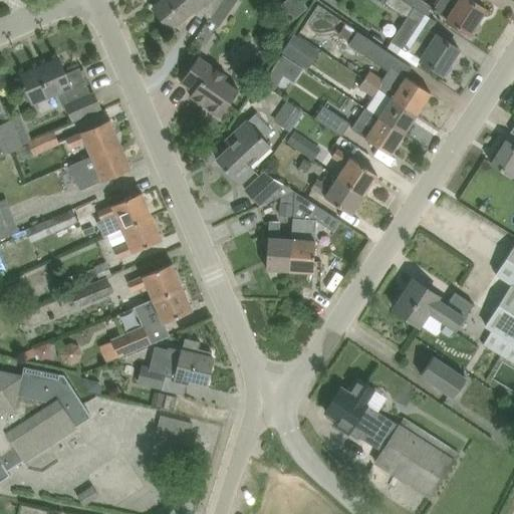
[(210,21),(223,0),(162,0),(153,9),(170,29),(197,6),(210,21)]
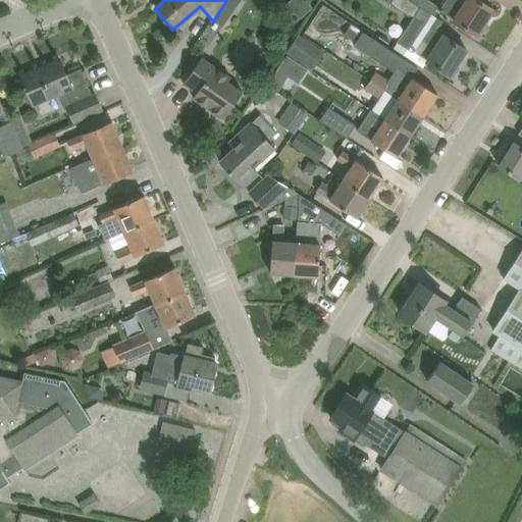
[(226,0),(213,20),(222,28),(241,0),(226,0)]
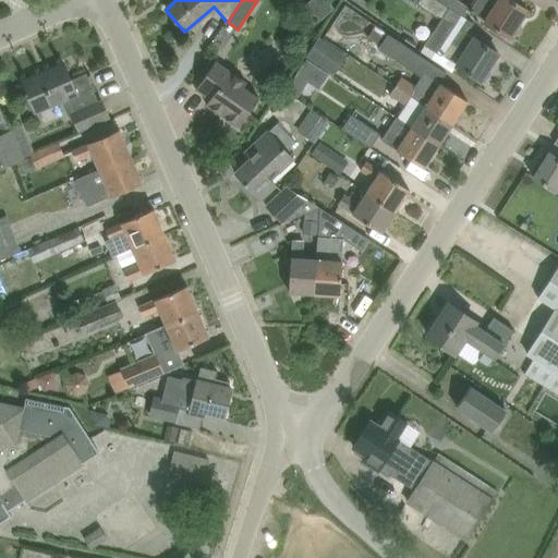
[(499,53),(476,38),(476,39),(459,28),(465,17),(450,8),(450,7),(439,0),(419,0),(417,2),(438,17),(439,15),(444,19),(425,45),(441,56),(443,53),(444,53),(482,81),(499,53)]
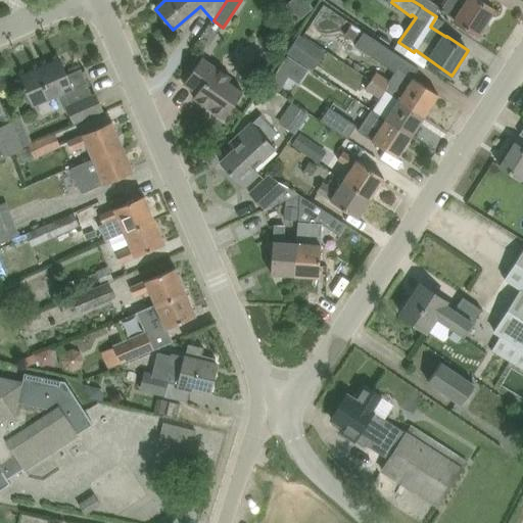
[(494,9),(481,0),(446,0),(441,8),(478,35),(494,9)]
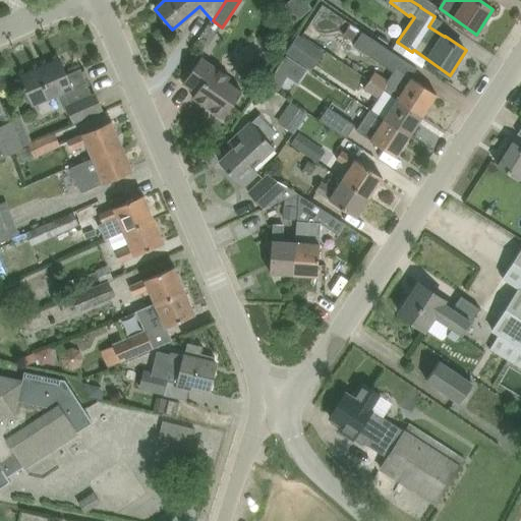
[(344,35),(383,61),(391,51),(352,23),(344,35)]
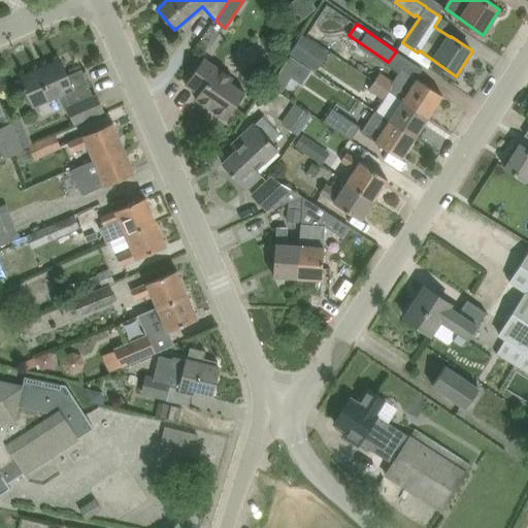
[(290,56),(272,84),(283,90),(291,77),(302,85),(311,69),(290,56)]
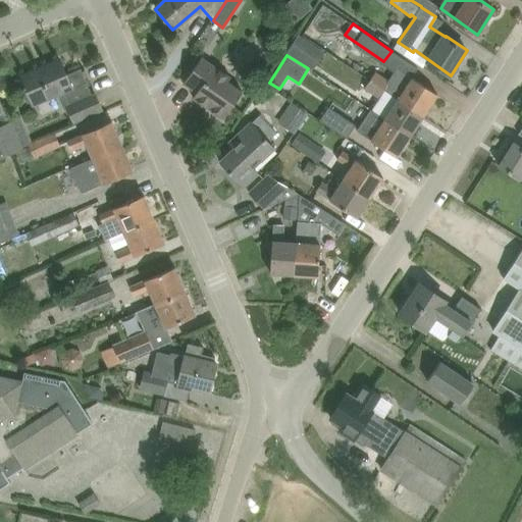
[(224,118),(244,91),(228,81),(231,76),(202,57),(184,84),(197,92),(194,97),(224,118)]
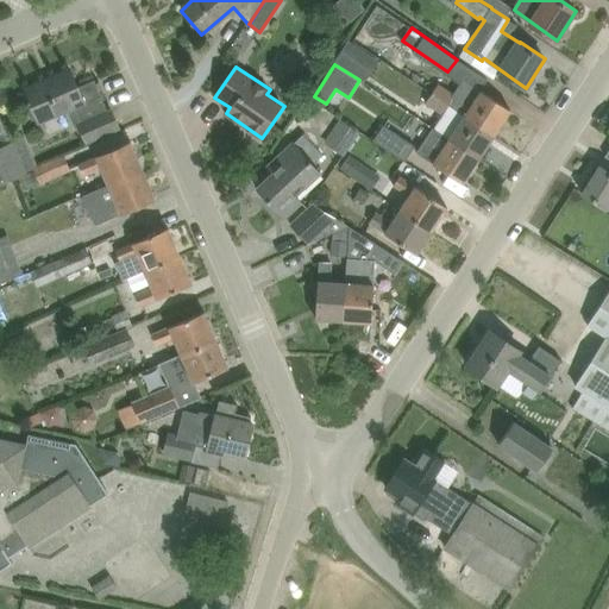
[(420,99),(427,87),(396,68),(389,80),(420,99)]
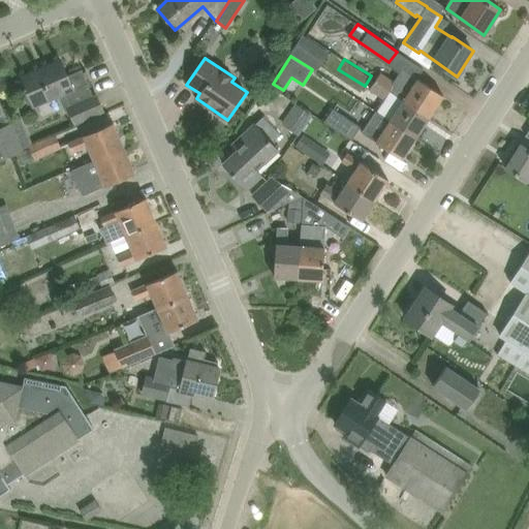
[(34,105),(59,95),(65,111),(68,110),(74,125),(104,114),(97,96),(94,97),(82,69),(67,75),(61,60),(22,76),(34,105)]
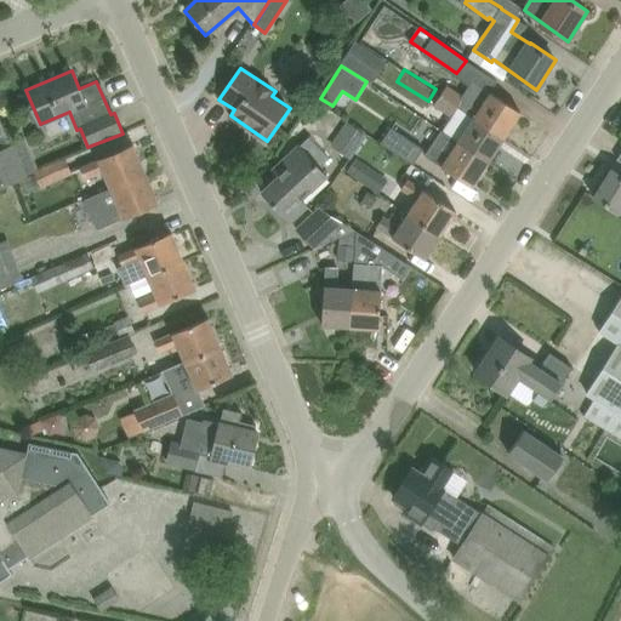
[(522,112),(472,80),(463,93),(448,84),(440,95),(505,136),(522,112)]
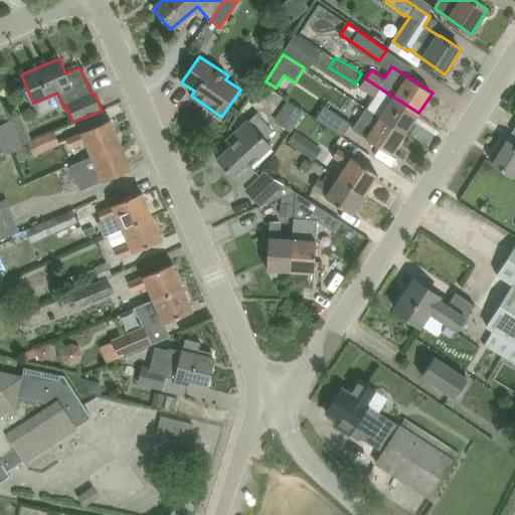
[(366,108),(365,110),(404,136),(418,113),(365,78),(359,88),(373,96),(366,108)]
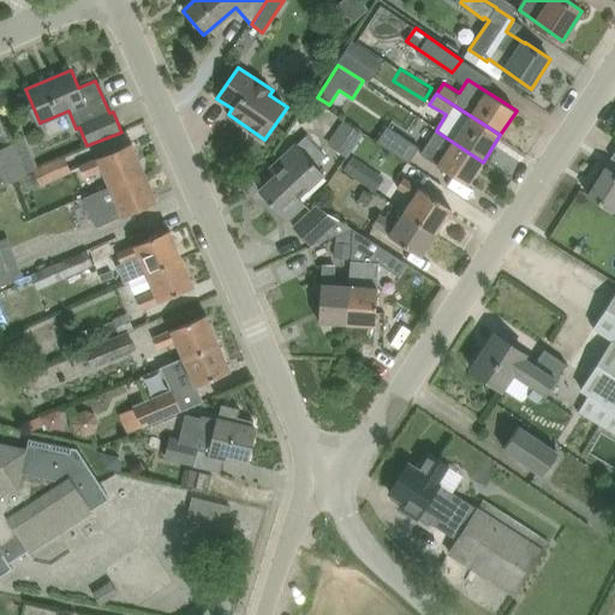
[(0,185),(25,174),(0,114),(0,185)]
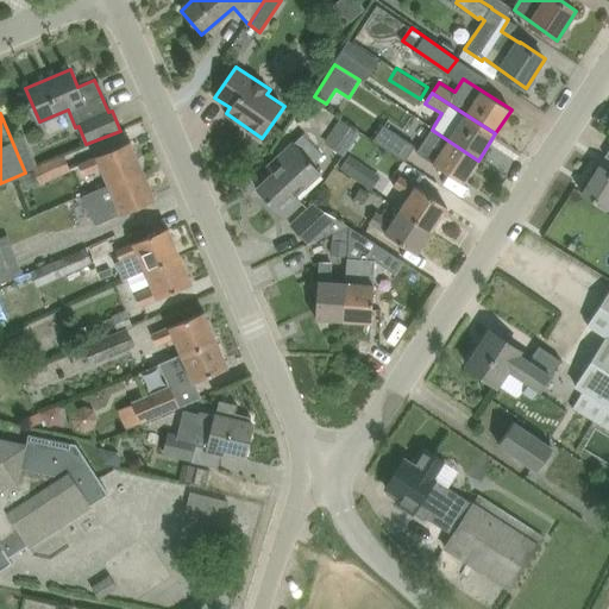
[(344,156),(360,132),(340,118),(324,143),(344,156)]
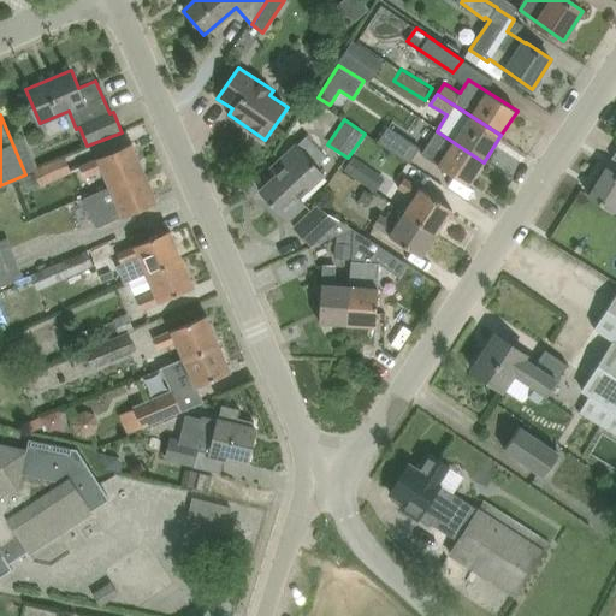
[(378,142),(409,164),(420,147),(389,126),(378,142)]
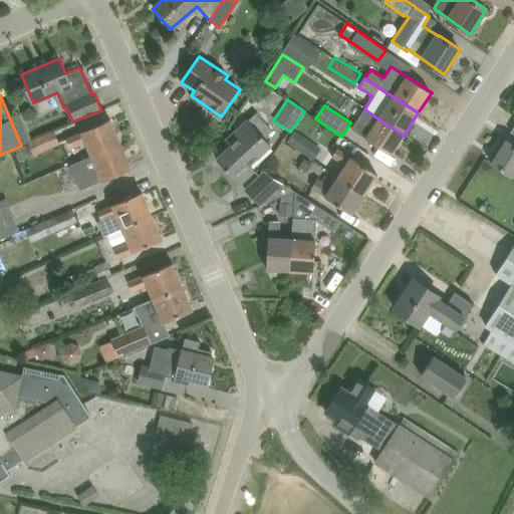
[(364,109),(352,129),(391,155),(404,136),(364,109)]
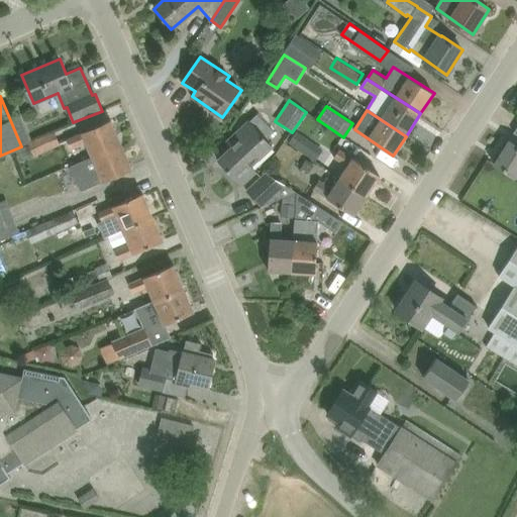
[(241,185),(255,173),(247,164),(267,144),(265,141),(276,131),(259,113),(247,123),(246,121),(226,140),(232,146),(218,160),(241,185)]
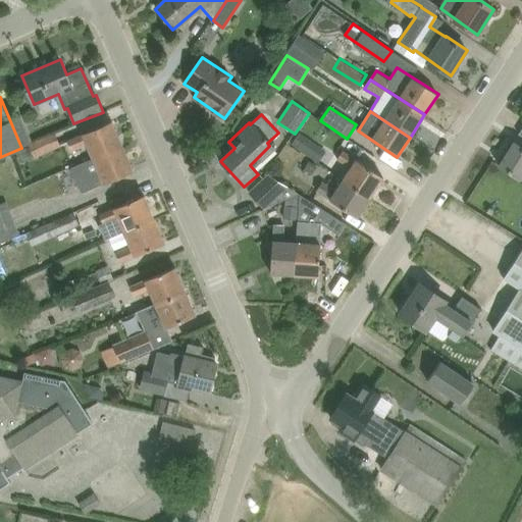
[(94,158),(122,146),(112,120),(83,134),(67,141),(72,150),(88,144),(94,158)]
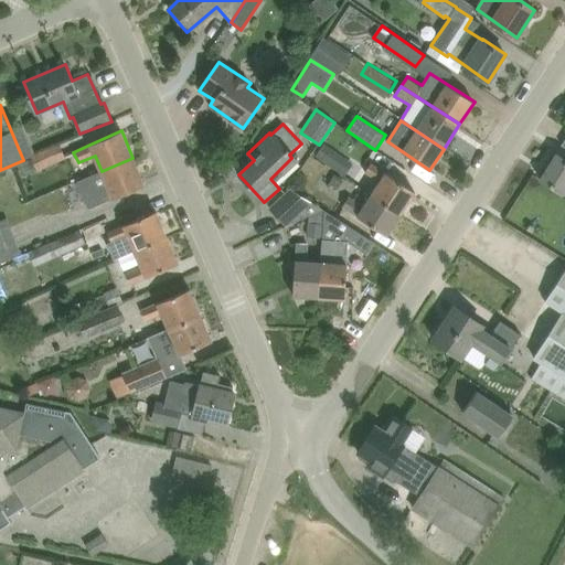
[(326,162),(334,149),(324,144),(316,156),(326,162)]
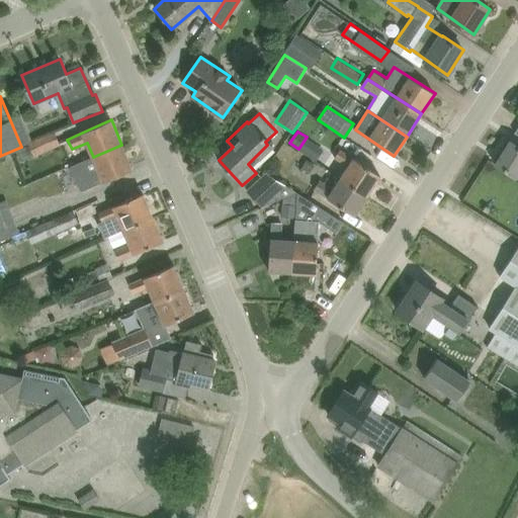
[(28,145),(34,157),(61,145),(55,133),(28,145)]
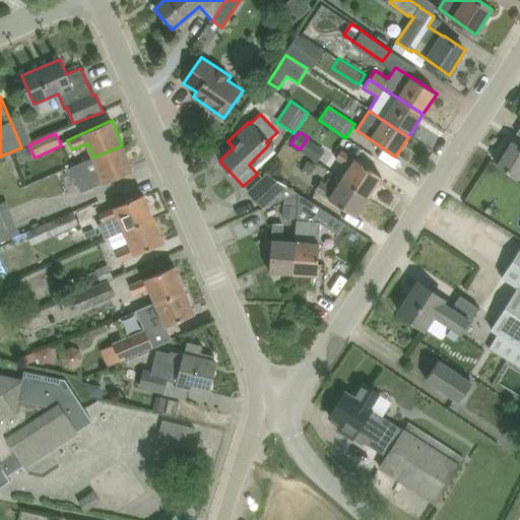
[(519,145),(512,141),(511,143),(508,140),(501,151),(505,153),(497,165),(519,179),(519,145)]
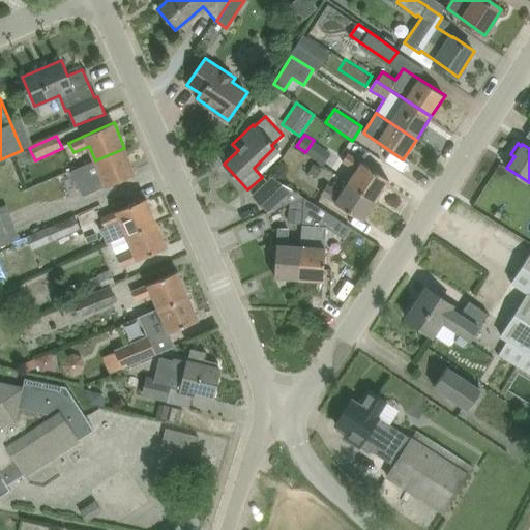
[(90,193),(136,173),(124,148),(95,160),(72,170),(81,189),(88,187),(90,193)]
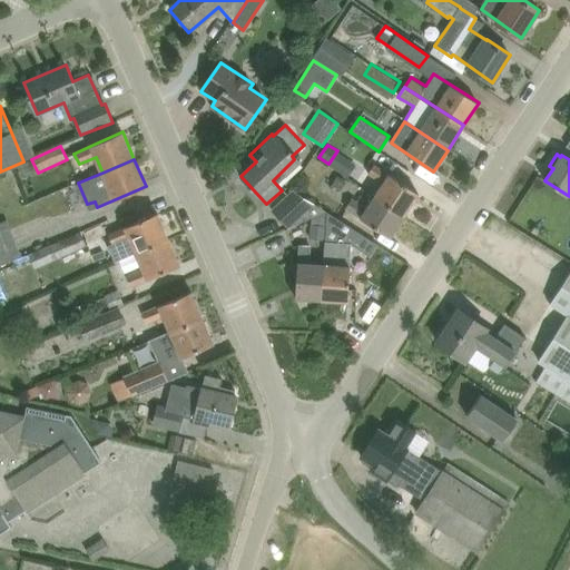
[(21,176),(35,170),(29,160),(17,166),(21,176)]
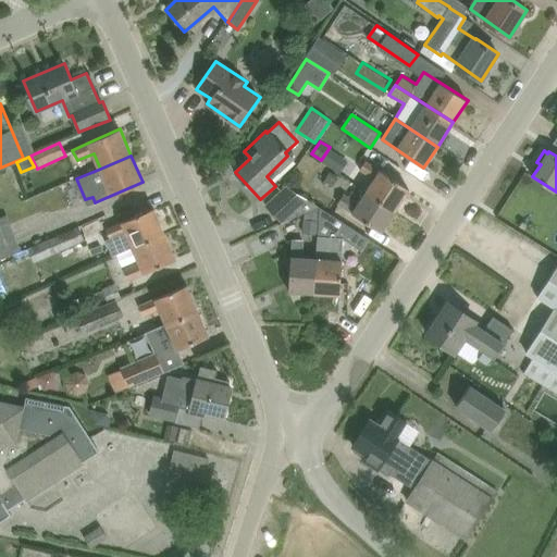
[(374,180),(366,194),(394,212),(409,189),(366,160),(359,170),(374,180)]
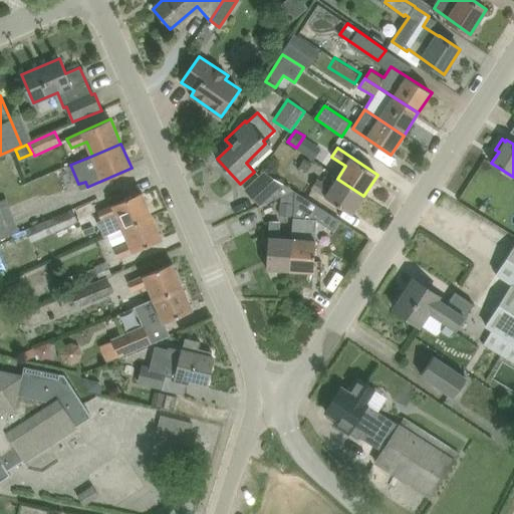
[(298,169),(306,174),(313,163),(306,158),(298,169)]
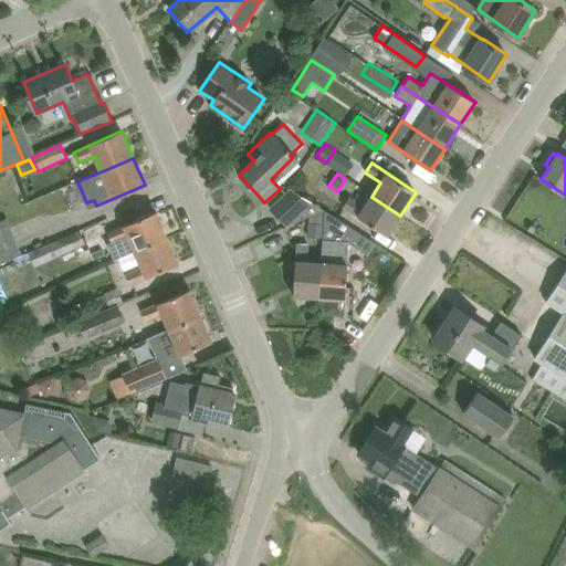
[(287,227),(322,211),(290,190),(271,209),(287,227)]
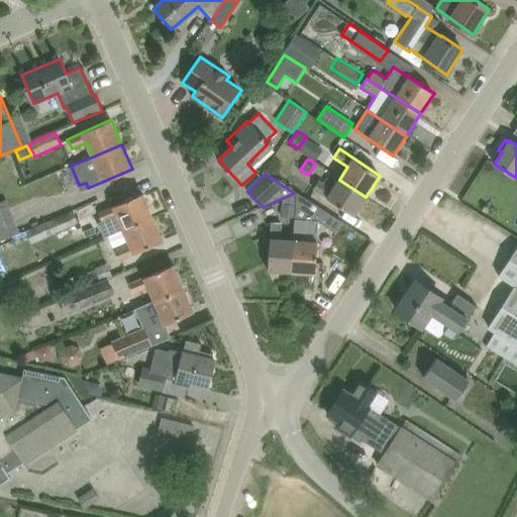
[(366,197),(339,180),(332,190),(318,180),(313,188),(354,215),(366,197)]
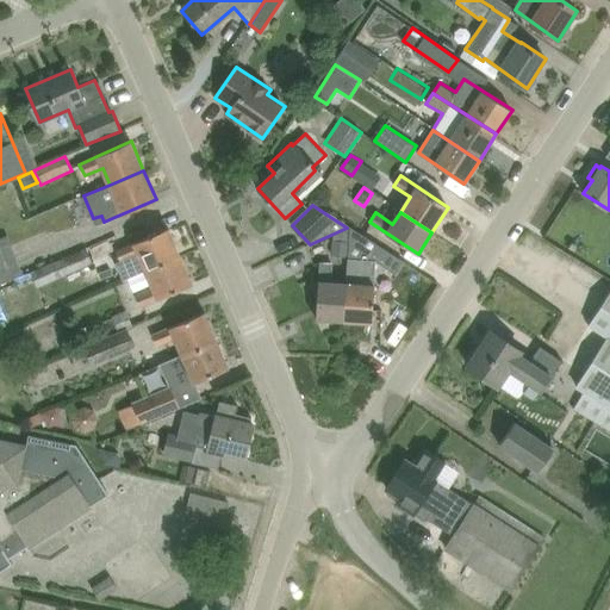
[(145,272),(181,257),(168,228),(116,251),(120,262),(138,254),(145,272)]
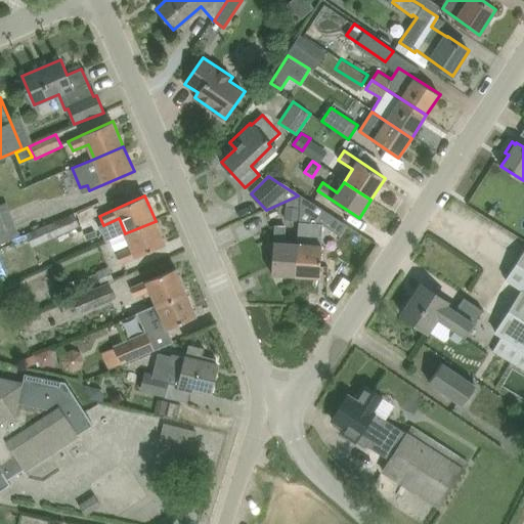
[(296,275),(320,277),(323,228),(323,224),(331,213),(301,197),(300,201),(301,201),(300,208),(300,220),(298,244),(296,275)]
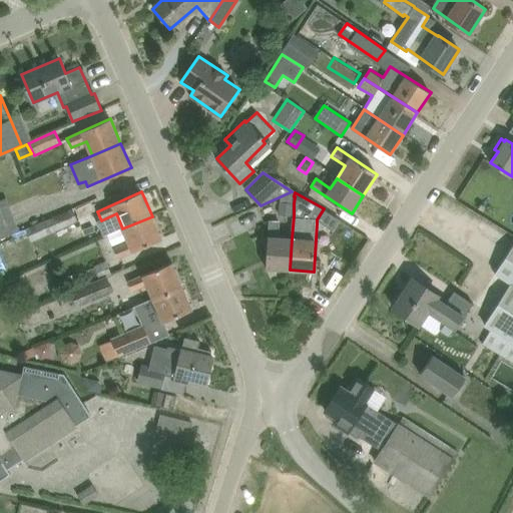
[(6,197),(0,199),(0,237),(19,230),(6,197)]
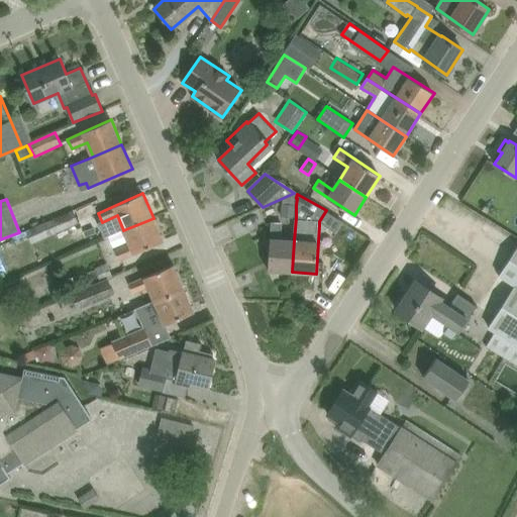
[(281,216),(296,217),(296,205),(285,204),(282,204),(281,216)]
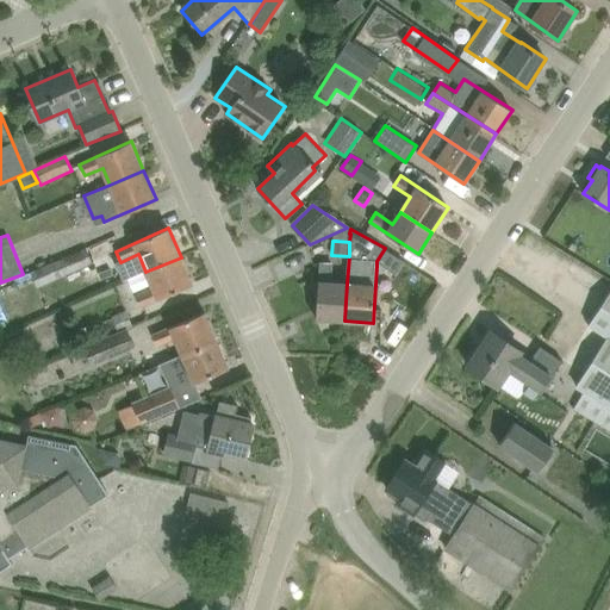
[(31,272),(37,286),(93,262),(87,247),(31,272)]
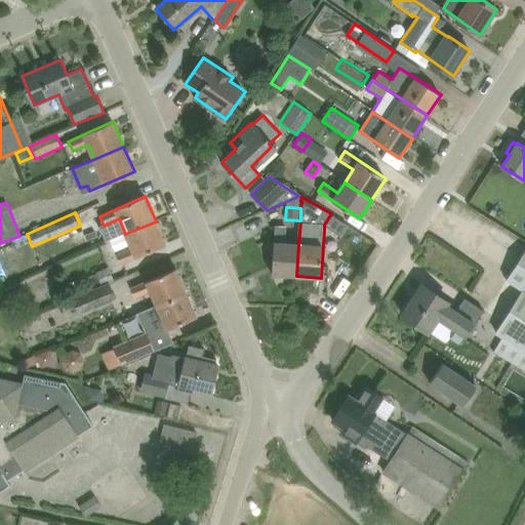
[(121,264),(166,244),(156,221),(125,234),(131,248),(117,254),(121,264)]
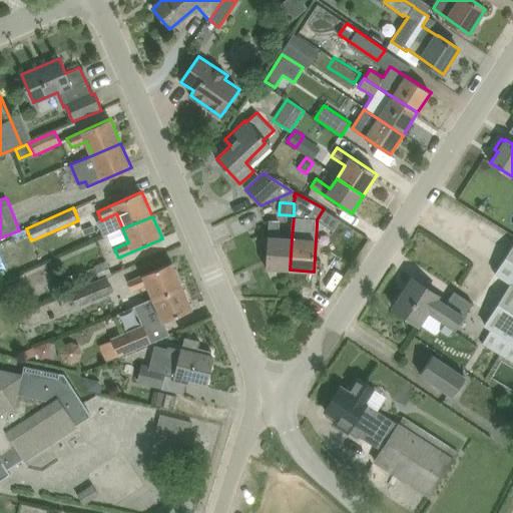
[(292,238),(288,238),(279,237),(280,221),(270,220),(267,268),(290,270),(292,238)]
